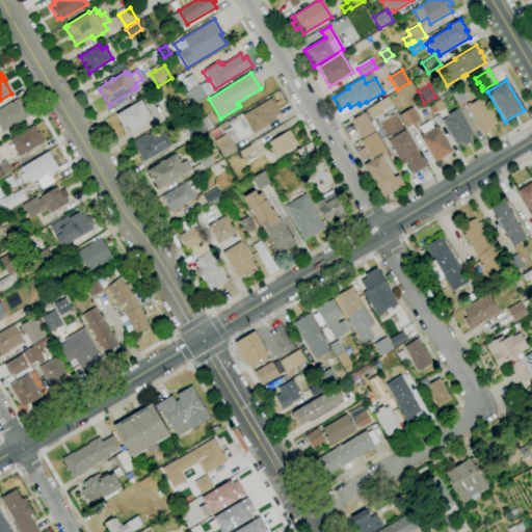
[(192,105),(185,94),(198,85),(206,96),(192,105)]
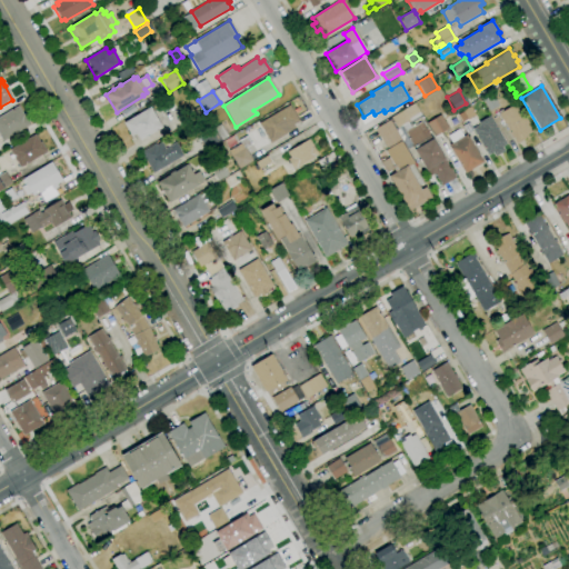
[(489,111),(481,99),(490,93),(492,97),(499,92),(505,102),(489,111)]
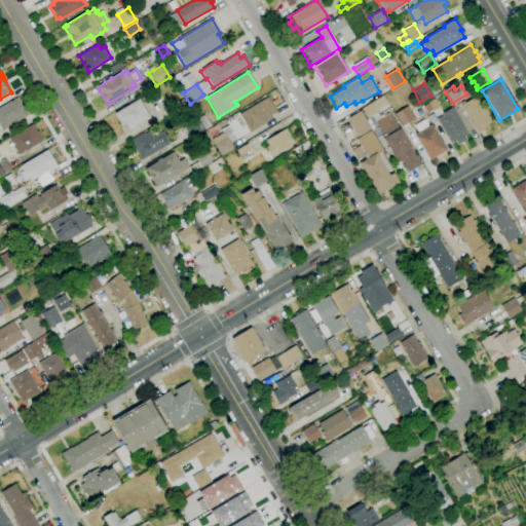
[(367,118),(362,109),(382,96),(389,108),(377,115),(376,113),(367,118)]
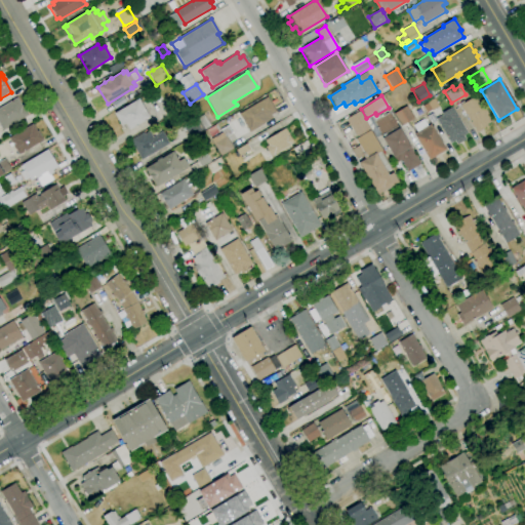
[(476,133),(459,105),(460,105),(459,103),(462,101),(463,103),(477,95),(491,121),(483,126),(485,128),(476,133)]
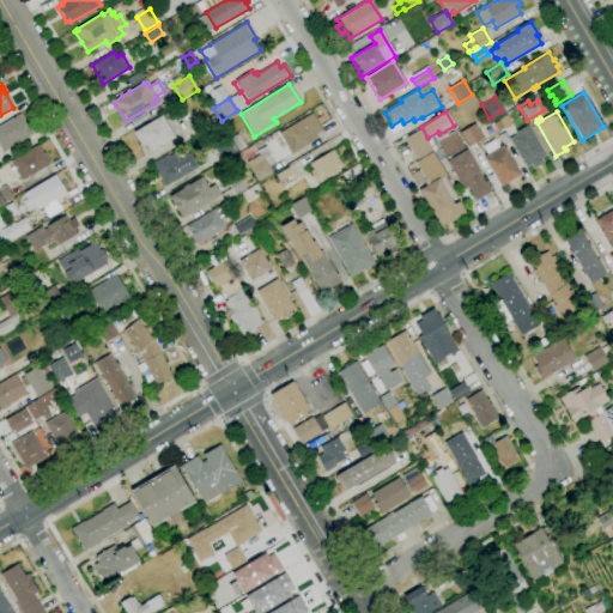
[(134,127),(131,120),(144,113),(147,119),(134,127)]
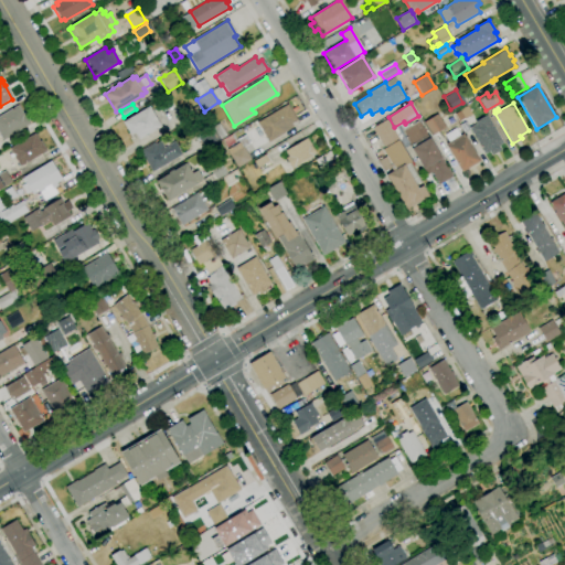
[(268,142),(256,124),(257,123),(287,104),(297,120),(291,124),(292,127),(268,142)]
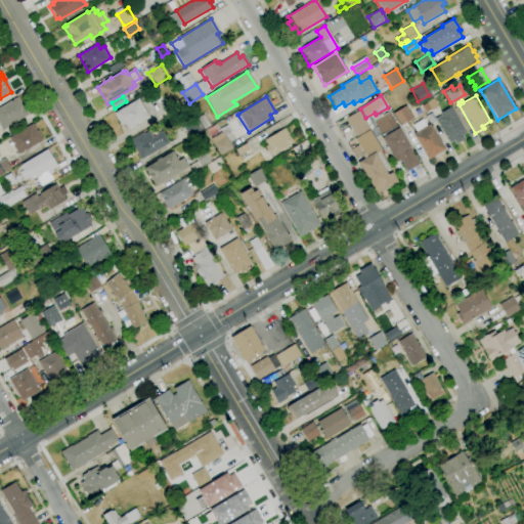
[(2,130),(0,126),(0,106),(16,97),(22,105),(23,104),(29,115),(2,130)]
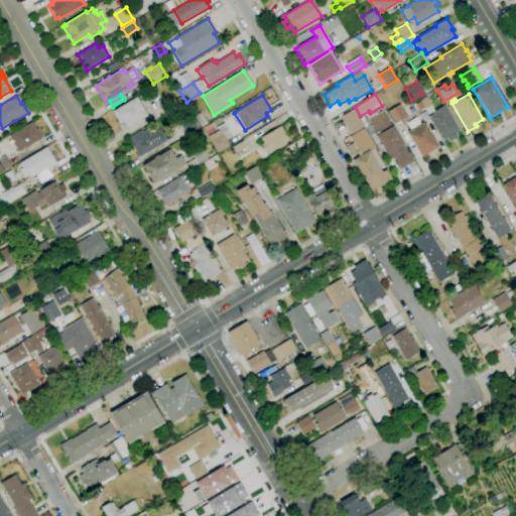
[(413,103),(426,96),(431,105),(424,109),(424,108),(418,111),(413,103)]
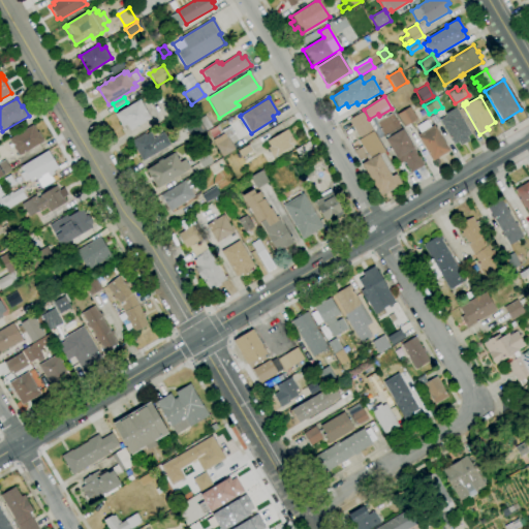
[(130,131),(126,125),(122,127),(115,115),(138,100),(151,119),(130,131)]
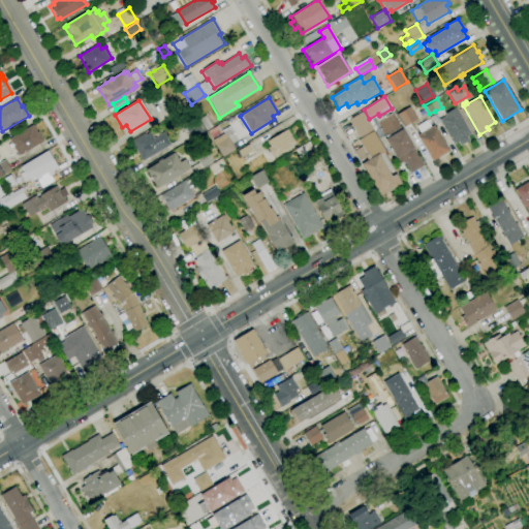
[(409,133),(405,127),(404,127),(397,115),(409,106),(417,119),(410,124),(414,130),(409,133)]
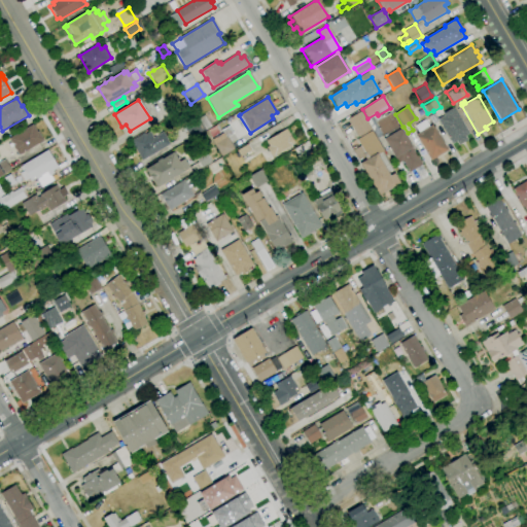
[(458,145),(456,141),(452,144),(437,119),(445,115),(444,113),(454,107),(469,134),(465,137),(467,140),(458,145)]
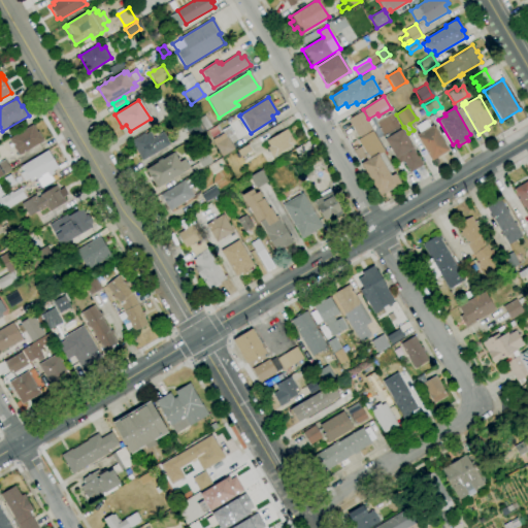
[(358,138),(348,120),(361,111),(372,130),(358,138)]
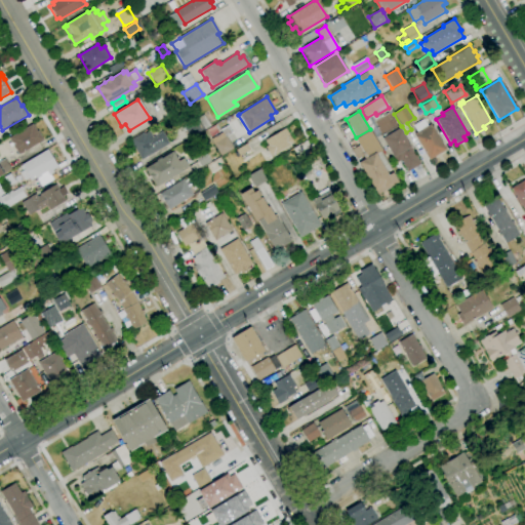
[(407,172),(401,161),(397,163),(394,157),(393,157),(389,150),(388,151),(386,148),(387,148),(381,138),(382,137),(376,127),(377,127),(374,122),(389,112),(399,128),(398,128),(409,147),(420,164),(407,172)]
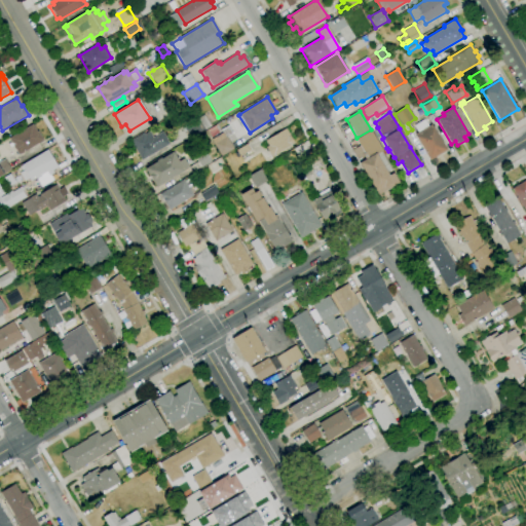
[(204,129),(197,119),(198,118),(203,115),(211,126),(204,129)]
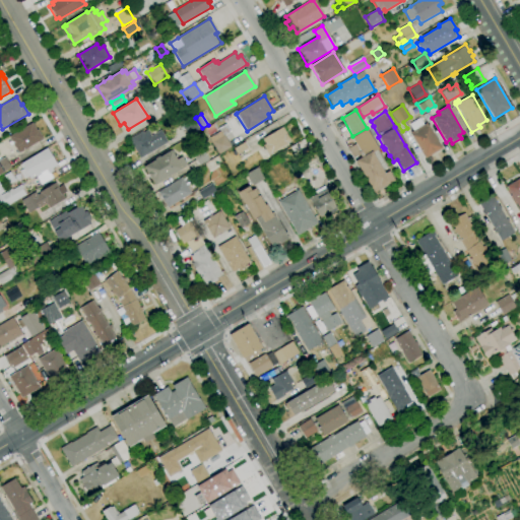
[(190,135),(183,124),(194,117),(201,128),(190,135)]
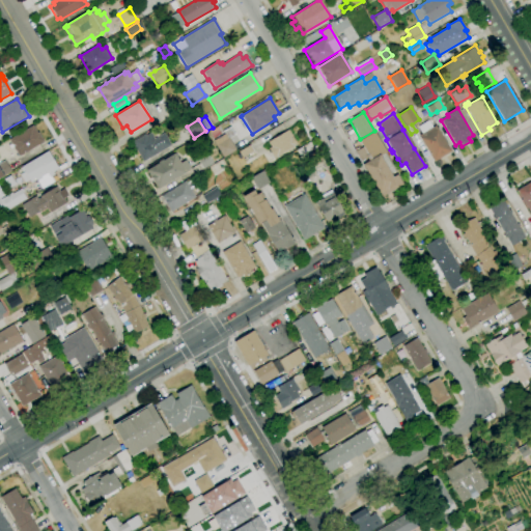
[(434,162),(419,138),(420,137),(419,135),(423,133),(419,127),(428,121),(431,128),(436,126),(437,129),(438,128),(451,151),(434,162)]
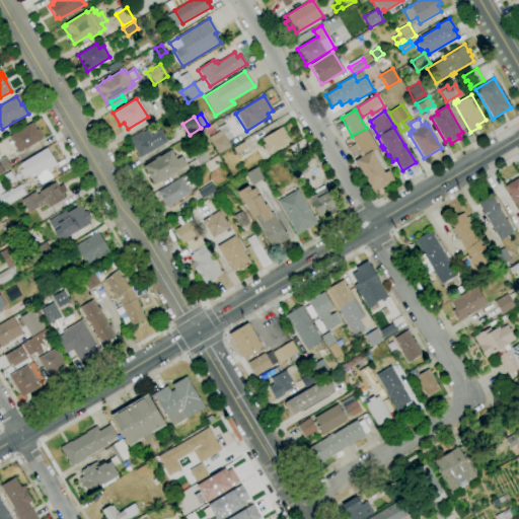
[(18,154),(17,152),(16,153),(9,142),(10,141),(7,137),(8,137),(31,122),(36,130),(38,129),(44,139),(18,154)]
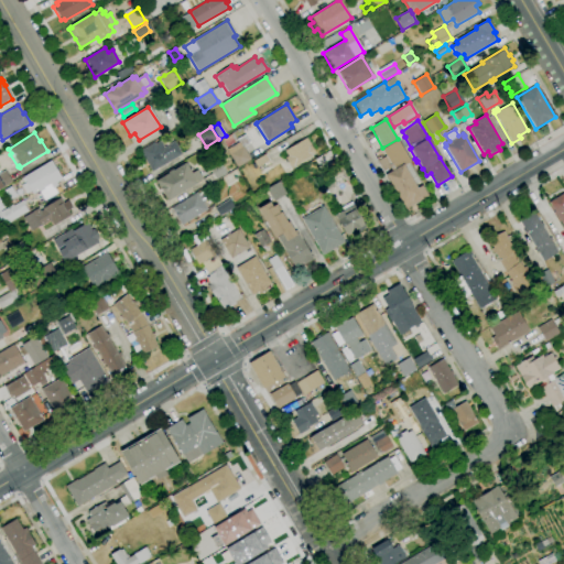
[(241,148),(237,140),(245,136),(249,143),(242,148),(242,147),(241,148)]
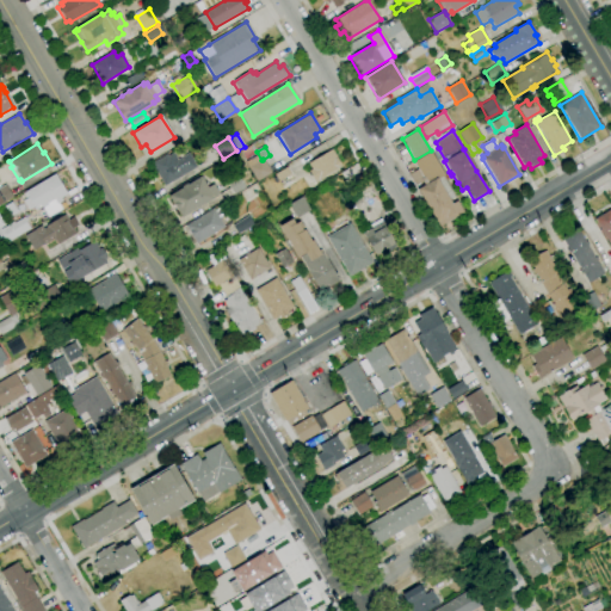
[(315,181),(308,172),(310,171),(308,166),(309,166),(308,164),(332,149),(341,166),(315,181)]
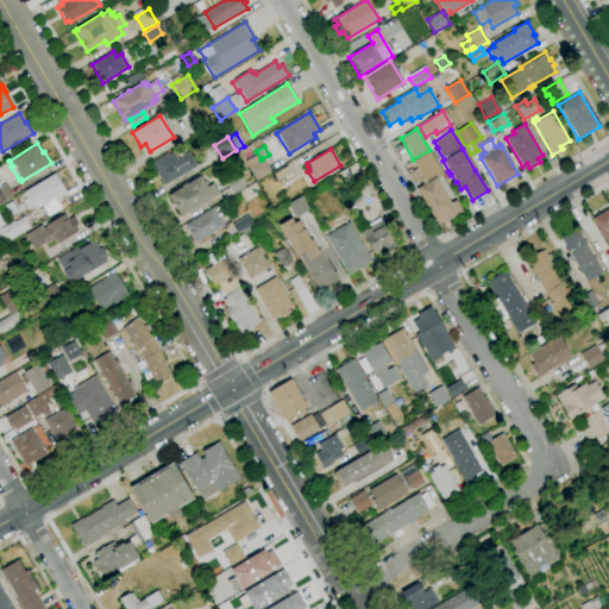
[(438,226),(415,189),(422,184),(421,181),(414,186),(407,174),(416,169),(412,161),(428,151),(443,175),(441,176),(450,190),(453,195),(447,199),(450,203),(456,201),(462,212),(438,226)]
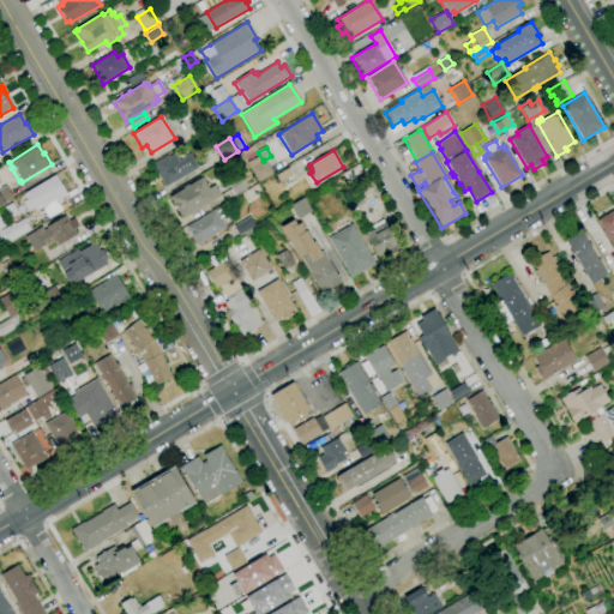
[(166,187),(152,164),(168,155),(169,157),(174,154),(178,161),(190,154),(198,168),(166,187)]
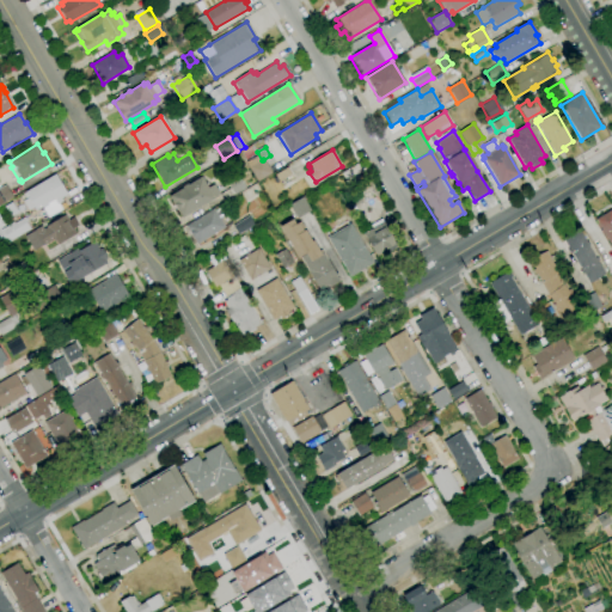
[(263,160),(271,173),(257,182),(249,167),(262,160),(263,159),(263,160)]
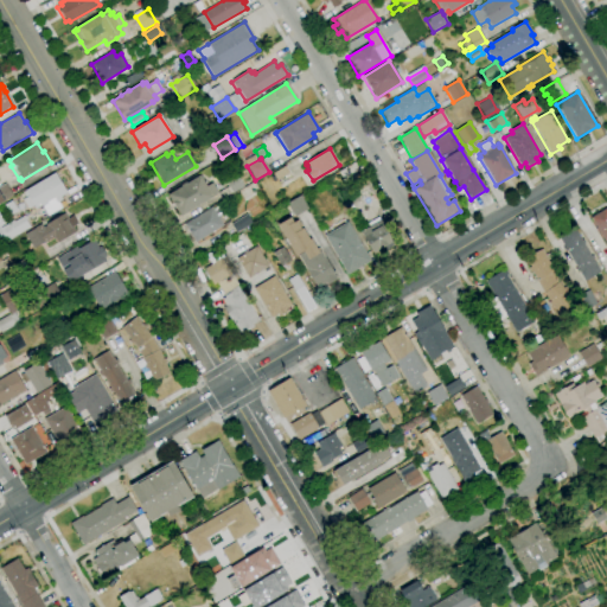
[(276,180),(274,181),(270,176),(273,174),(272,173),(285,166),(289,173),(276,180)]
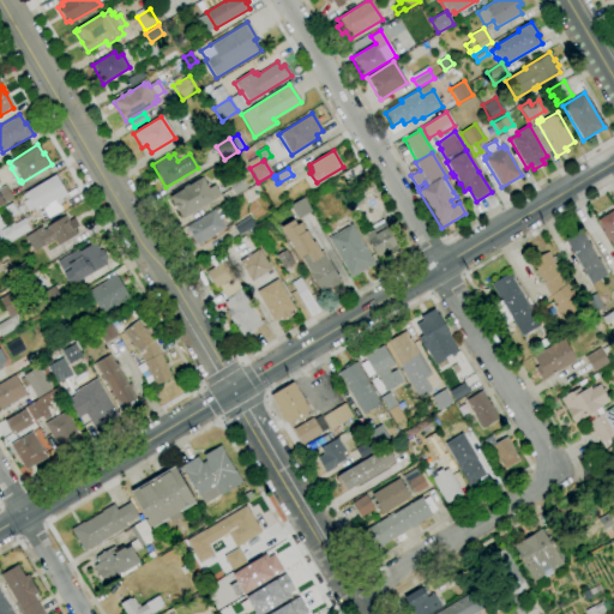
[(36,211),(24,193),(25,193),(55,175),(67,196),(61,199),(62,202),(56,205),(54,200),(47,205),(43,209),(42,208),(36,211)]
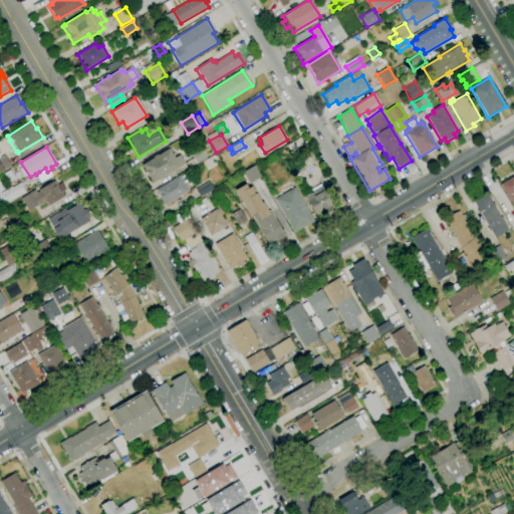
[(196,164),(190,154),(200,148),(206,158),(196,164)]
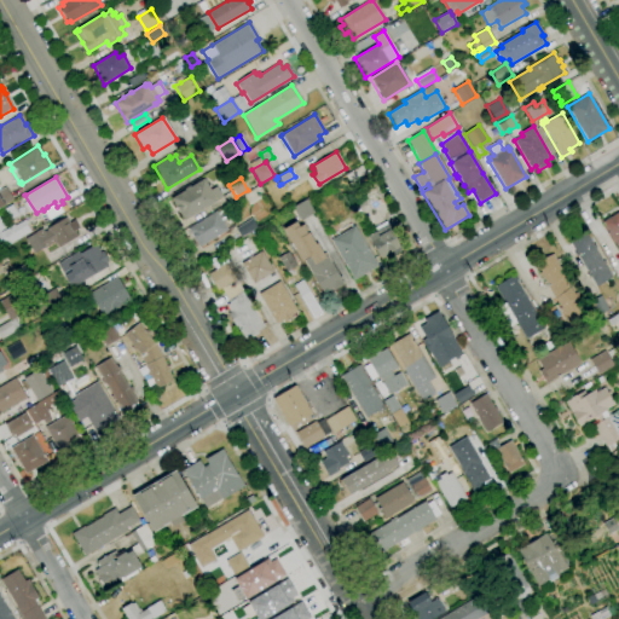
[(185,220),(171,198),(185,190),(184,189),(189,185),(190,187),(202,179),(209,190),(215,186),(221,197),(217,200),(217,201),(185,220)]
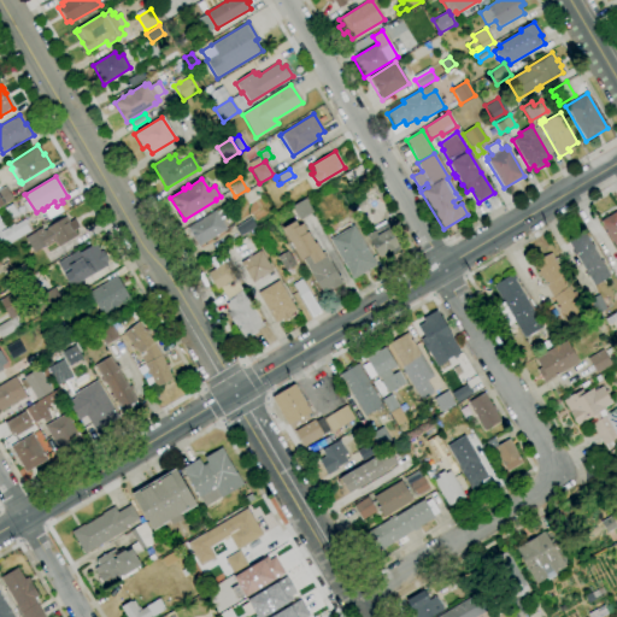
[(0,189),(5,187),(9,193),(10,192),(13,198),(11,200),(10,197),(3,201),(5,205),(0,206),(0,189)]
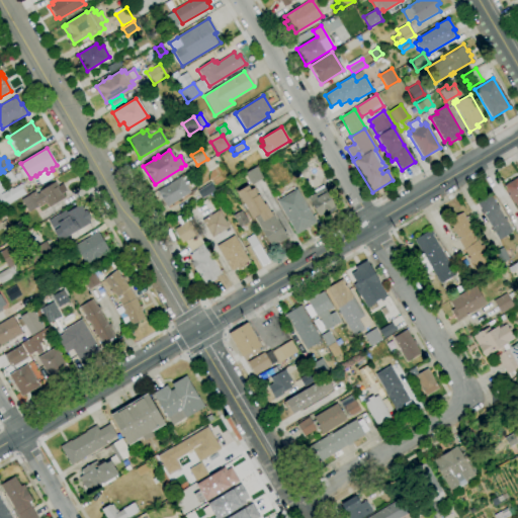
[(206,173),(201,165),(202,165),(216,157),(221,165),(206,173)]
